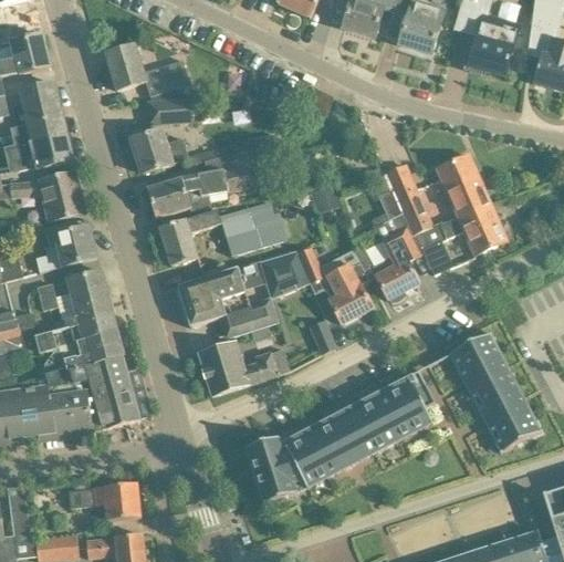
[(275,0),(275,1),(309,17),(315,0),(275,0)]
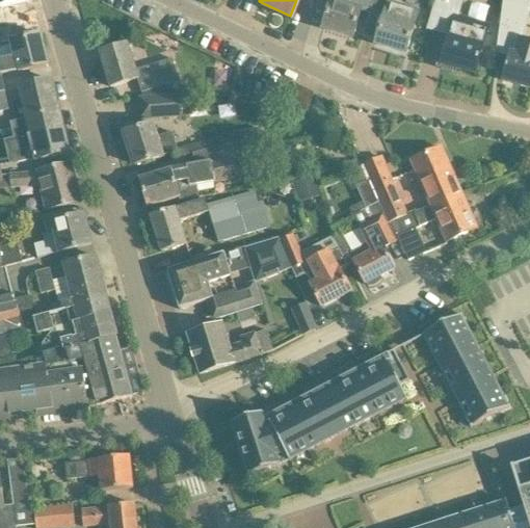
[(328,0),(327,5),(321,25),(351,33),(360,7),(368,9),(369,4),(370,0),(328,0)]
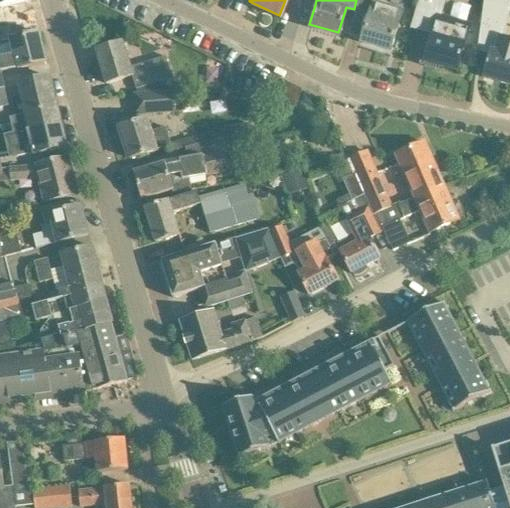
[(356,0),(355,4),(369,8),(360,39),(389,47),(401,6),(380,0),(356,0)]
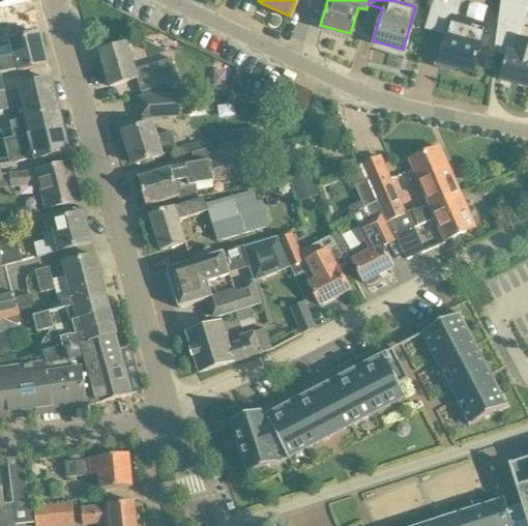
[(431,0),(430,3),(452,10),(456,11),(459,0),(431,0)]
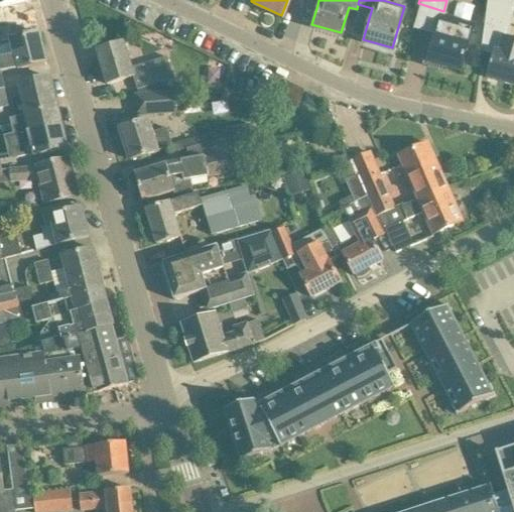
[(418,3),(412,25),(434,31),(432,38),(426,57),(425,64),(437,67),(438,60),(459,67),(460,62),(470,66),(476,44),(466,41),(470,28),(437,19),(440,10),(418,3)]
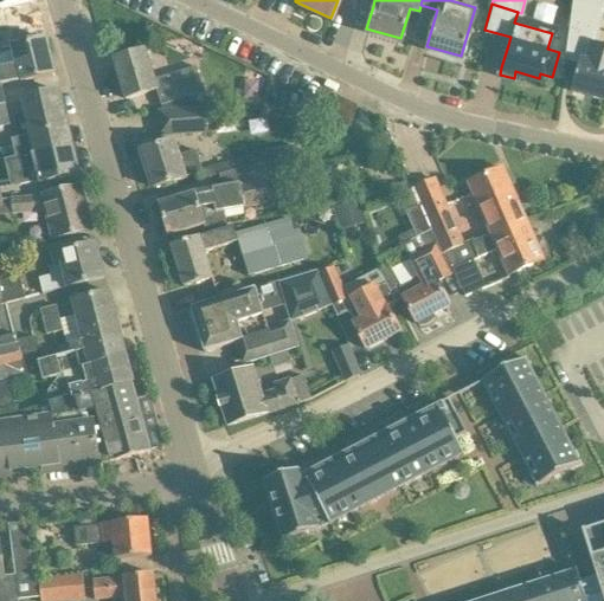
[(21,79),(30,77),(53,71),(44,34),(12,43),(15,58),(0,62),(0,82),(1,82),(21,77),(21,79)]
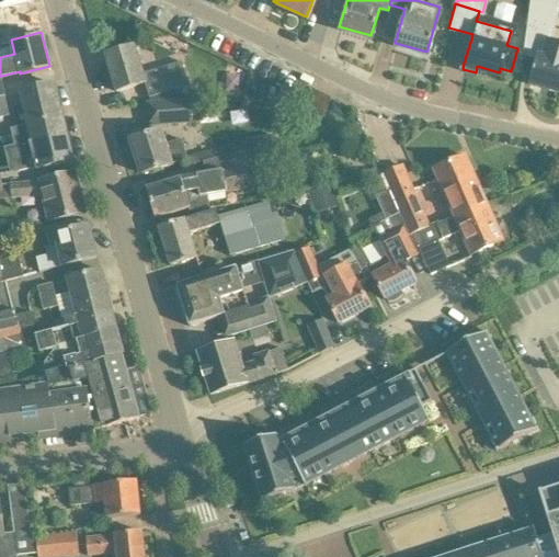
[(558,41),(545,37),(540,54),(536,53),(528,81),(558,90),(558,41)]
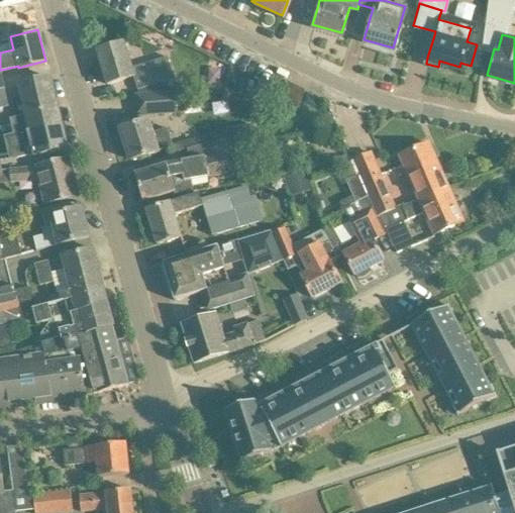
[(167,54),(155,58),(130,65),(123,40),(96,48),(105,82),(131,74),(135,87),(173,76),(167,54)]
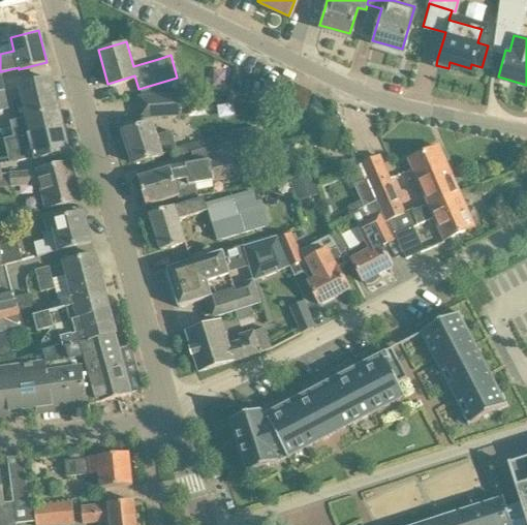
[(12,133),(60,122),(49,75),(20,83),(23,94),(10,97),(16,117),(9,119),(12,133)]
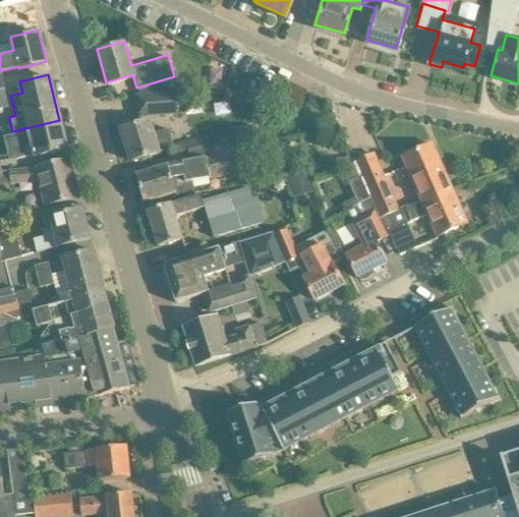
[(137,113),(177,111),(176,91),(136,93),(137,113)]
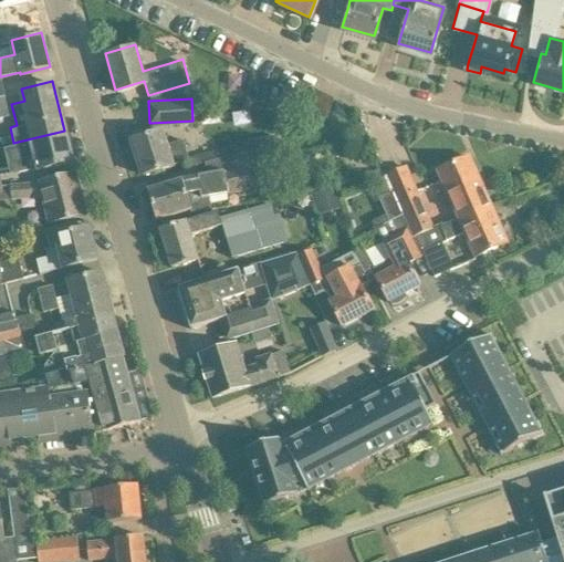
[(160,126),(129,136),(141,173),(142,173),(188,158),(181,136),(165,141),(160,126)]
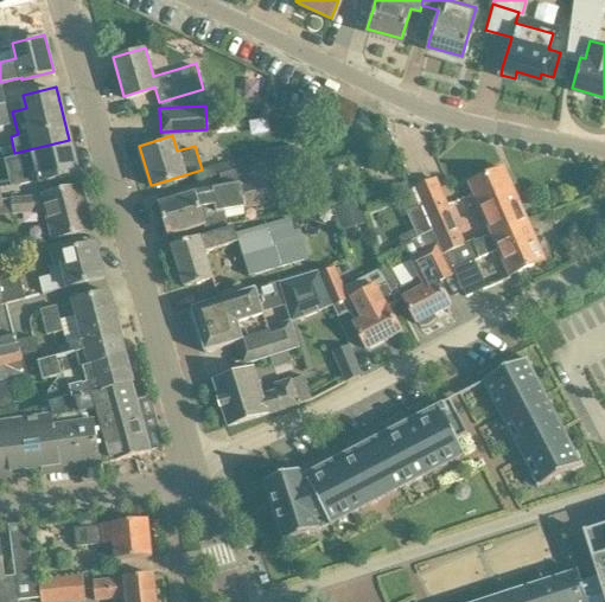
[(39,179),(53,175),(76,170),(69,140),(14,153),(8,154),(13,172),(36,166),(39,179)]
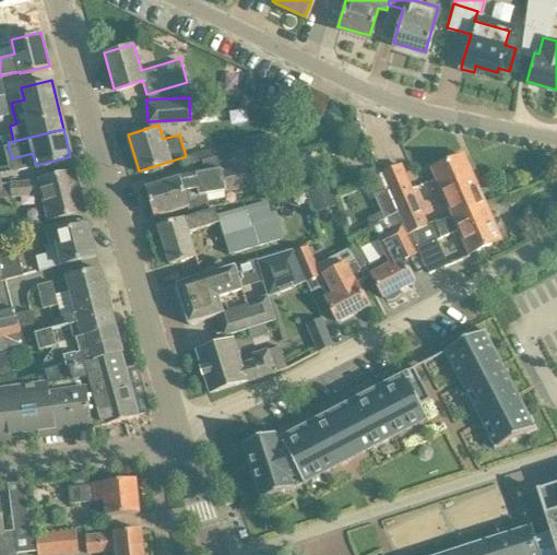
[(144,185),(141,189),(149,213),(154,214),(175,209),(187,204),(188,208),(206,204),(208,201),(205,192),(244,186),(255,182),(251,164),(260,162),(259,154),(264,153),(262,140),(247,143),(247,145),(235,149),(222,152),(220,153),(222,166),(208,169),(192,173),(192,174),(178,176),(177,174),(165,177),(144,184),(144,185)]
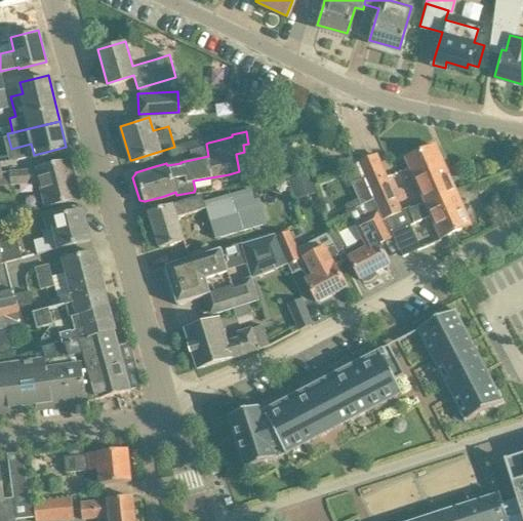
[(424,200),(453,187),(435,144),(404,156),(424,200)]
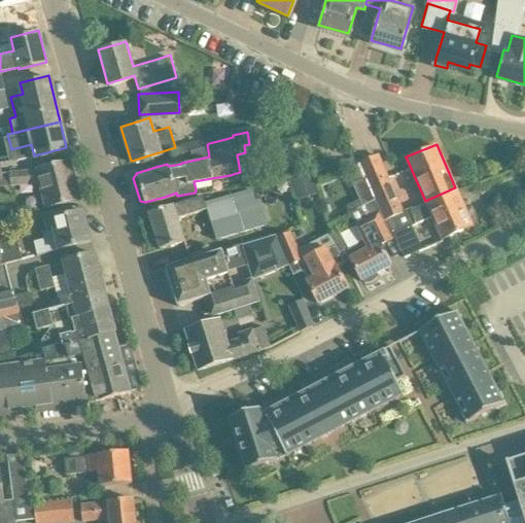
[(383,167),(377,152),(358,160),(364,175),(365,174),(385,218),(403,211),(383,167)]
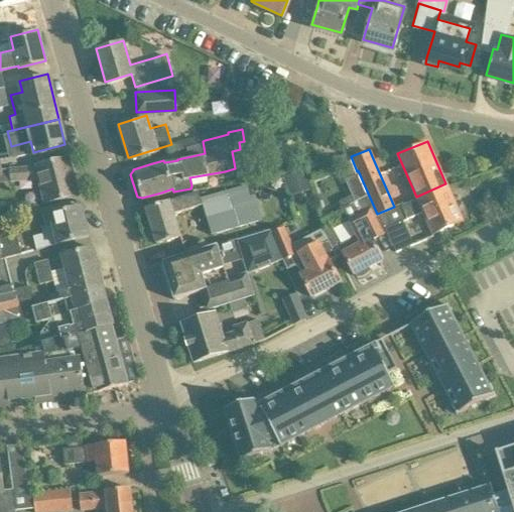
[(35,164),(8,166),(9,179),(38,176),(44,201),(57,198),(78,193),(68,156),(68,155),(48,160),(35,164)]
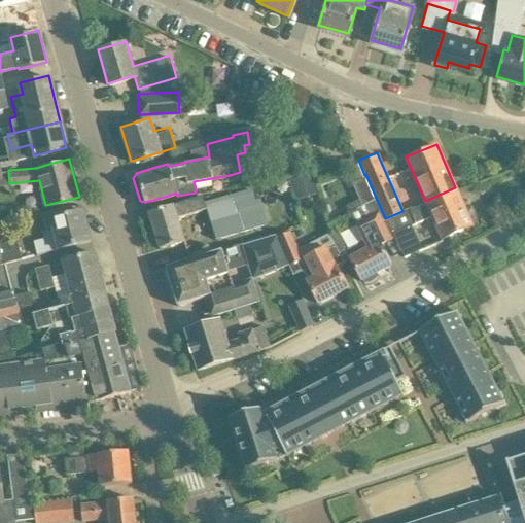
[(364,175),(351,180),(361,203),(348,210),(365,245),(348,254),(360,278),(389,264),(378,241),(389,235),(381,220),(385,218),(365,174),(364,175)]
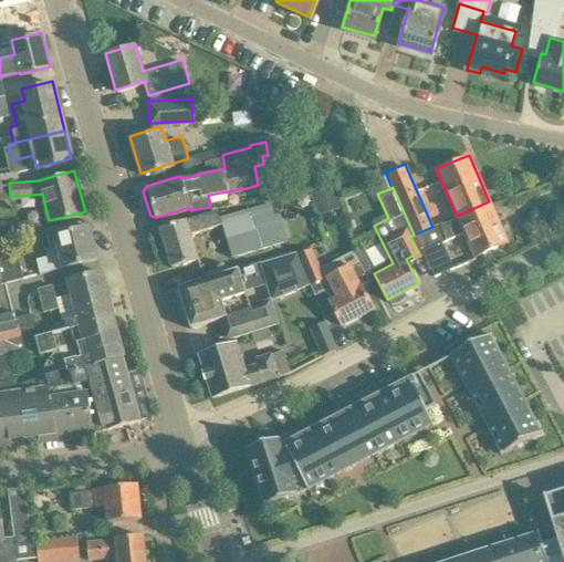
[(179,219),(158,226),(170,264),(191,258),(196,257),(188,232),(220,222),(229,255),(281,240),(268,201),(219,217),(217,208),(179,219)]
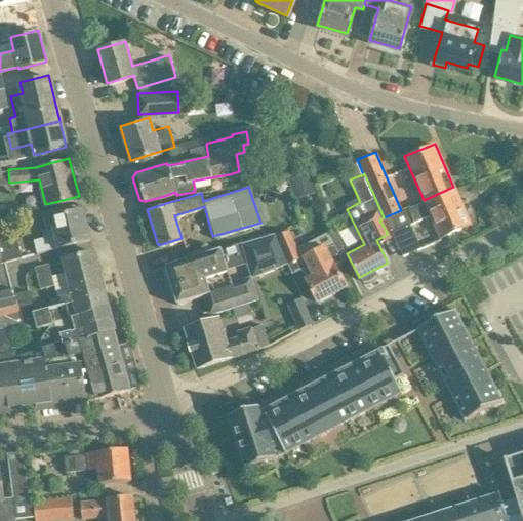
[(469,223),(455,191),(453,187),(424,200),(426,204),(402,214),(401,210),(384,217),(389,231),(391,230),(401,253),(418,246),(408,222),(430,212),(439,235),(469,223)]
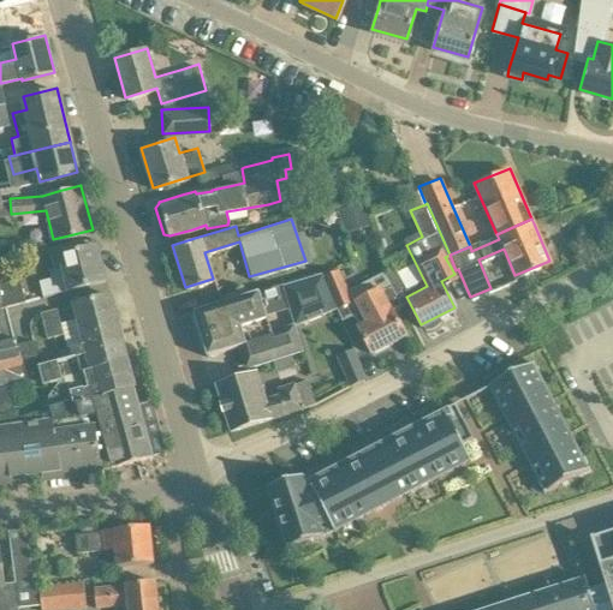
[(43,293),(81,283),(103,277),(95,243),(83,246),(81,237),(55,243),(57,244),(48,245),(53,267),(48,268),(49,275),(40,277),(43,293)]
